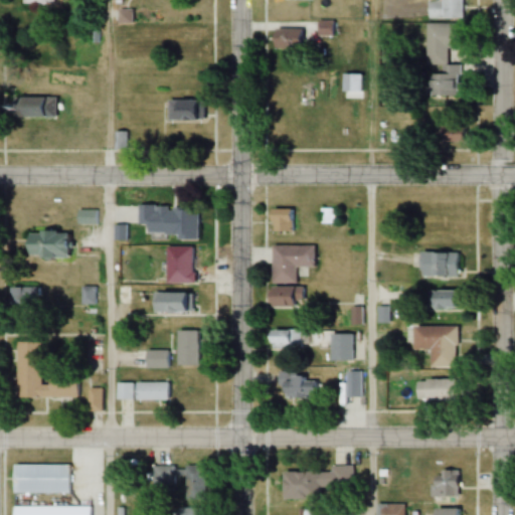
[(463,19),(462,0),(441,0),(442,1),(428,1),(428,19),(463,19)]
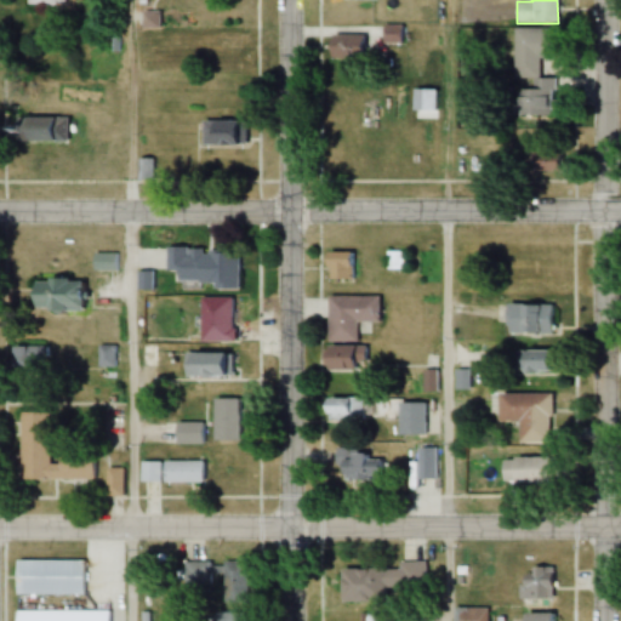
[(512,80),(534,80),(534,90),(516,90),(514,117),(550,117),(551,80),(542,79),(543,29),(513,29),(512,80)]
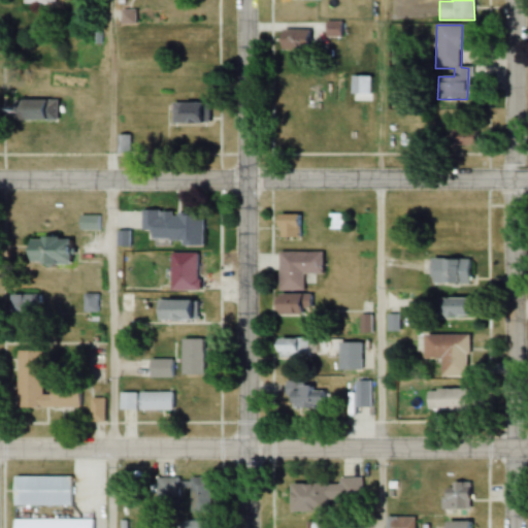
[(308,30),(277,30),(277,52),(308,52),(308,30)]
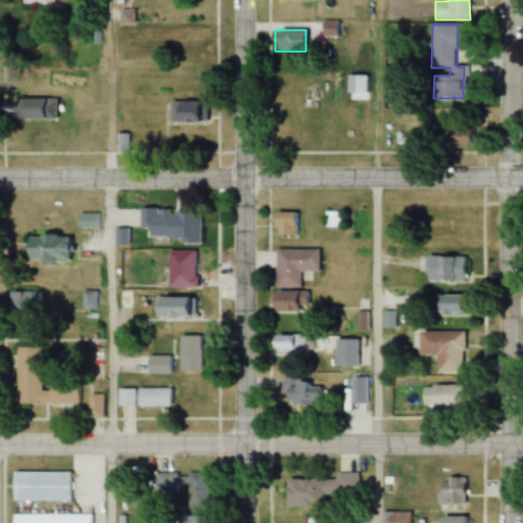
[(58,100),(10,100),(10,121),(58,121),(58,100)]
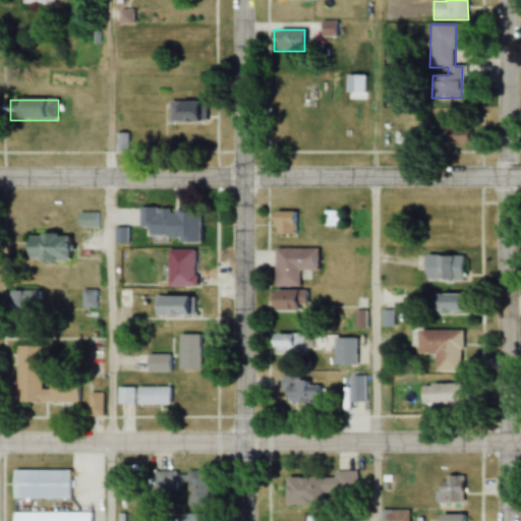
[(165,102),(165,124),(205,124),(205,102),(165,102)]
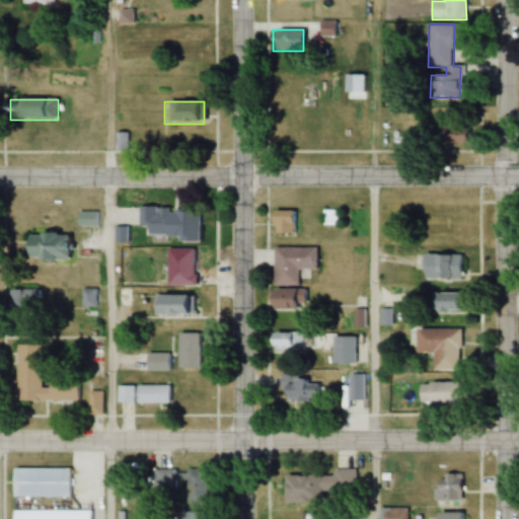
[(137,226),(145,227),(145,235),(176,235),(176,240),(196,241),(197,209),(137,208),(137,226)]
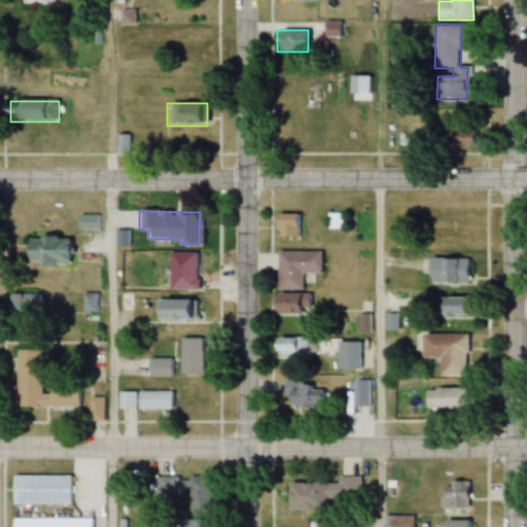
[(300,213),(274,213),(274,236),(300,236),(300,213)]
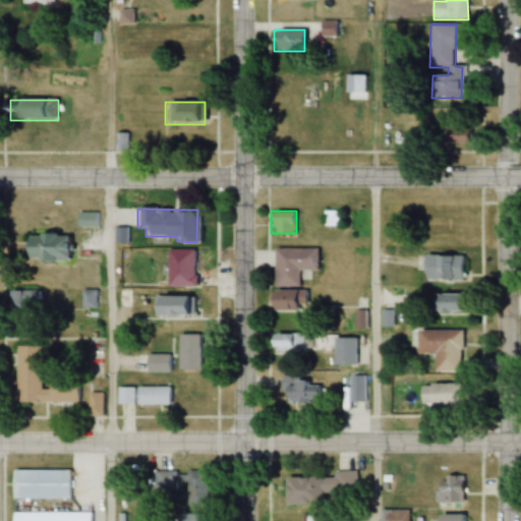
[(23,259),(66,259),(66,233),(23,233),(23,259)]
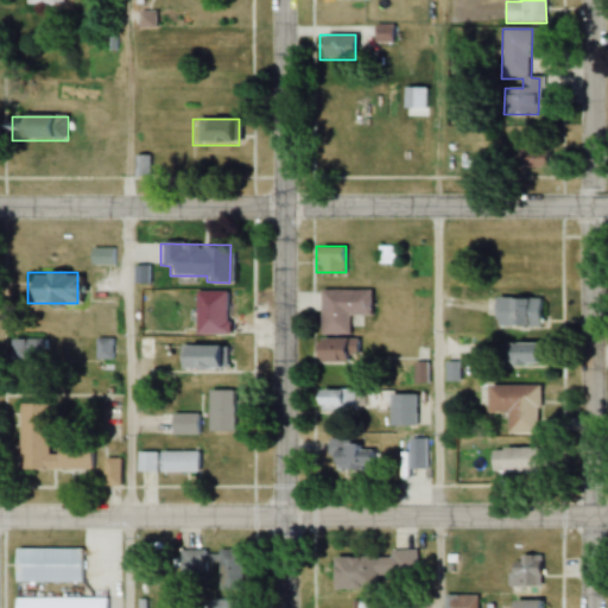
[(348,315),(369,315),(369,290),(318,291),(318,335),(349,334),(348,315)]
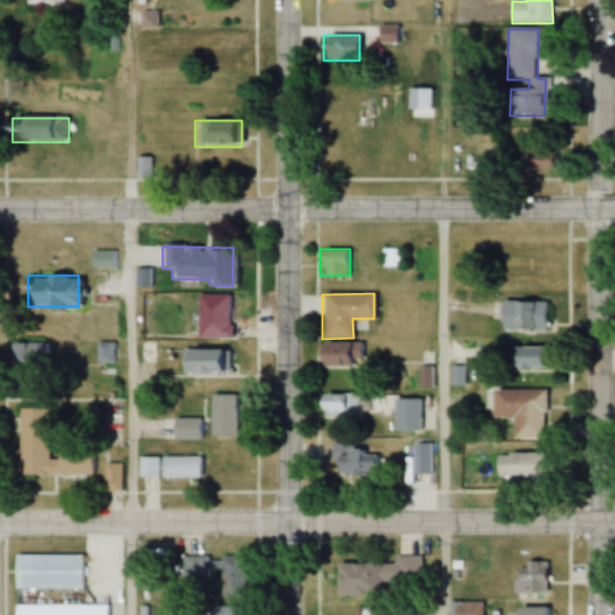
[(197,294),(197,339),(228,339),(228,294),(197,294)]
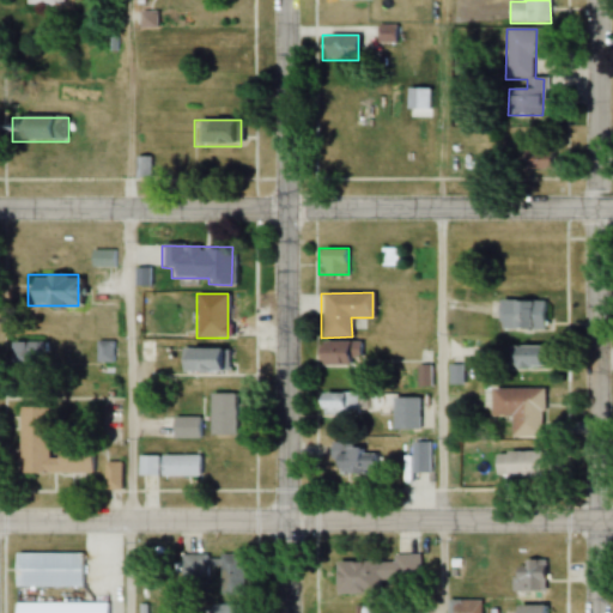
[(497,328),(545,328),(545,299),(497,299),(497,328)]
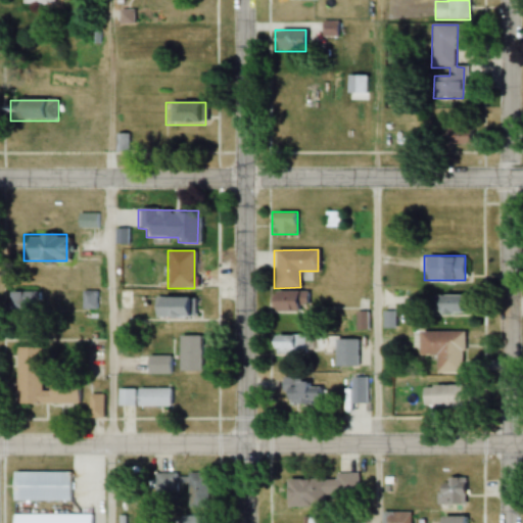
[(271,312),(305,312),(305,292),(271,292),(271,312)]
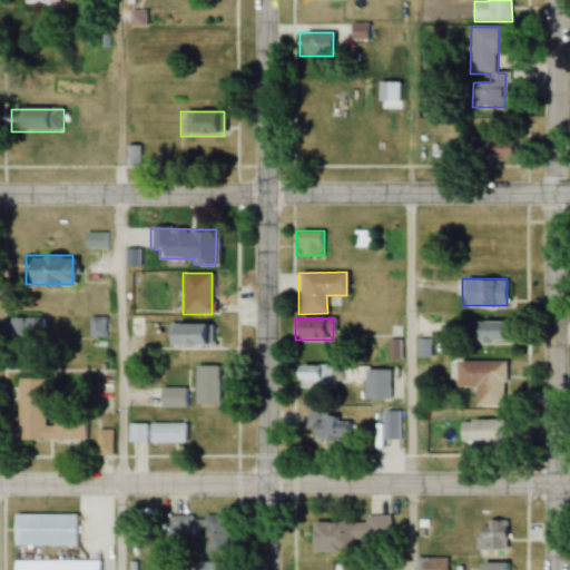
[(508,342),(508,321),(473,321),(473,342),(508,342)]
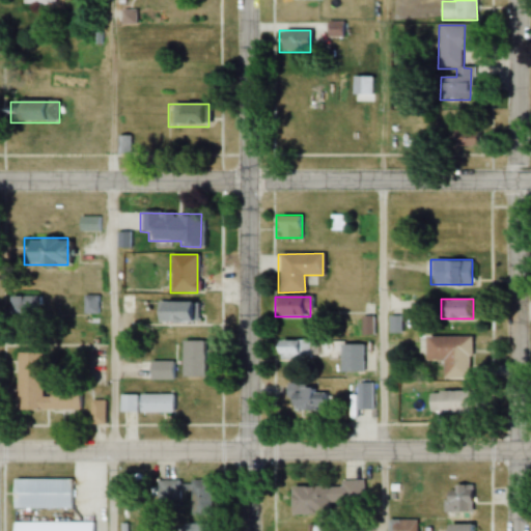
[(155,323),(198,323),(198,302),(155,302),(155,323)]
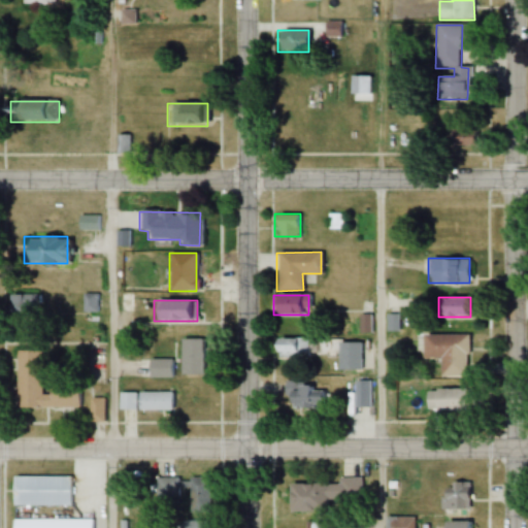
[(368,332),(368,316),(359,316),(359,332),(368,332)]
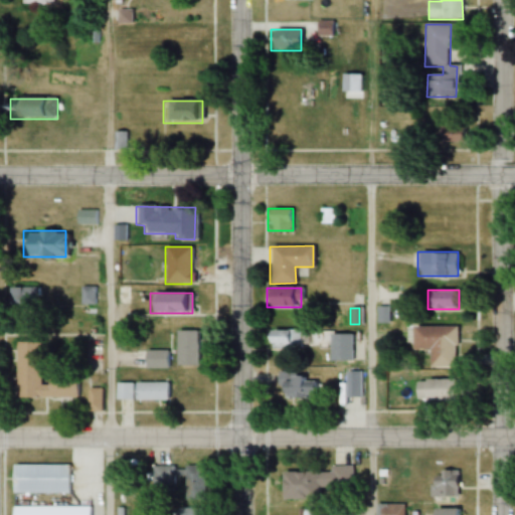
[(411,349),(428,349),(428,367),(457,368),(458,327),(411,326),(411,349)]
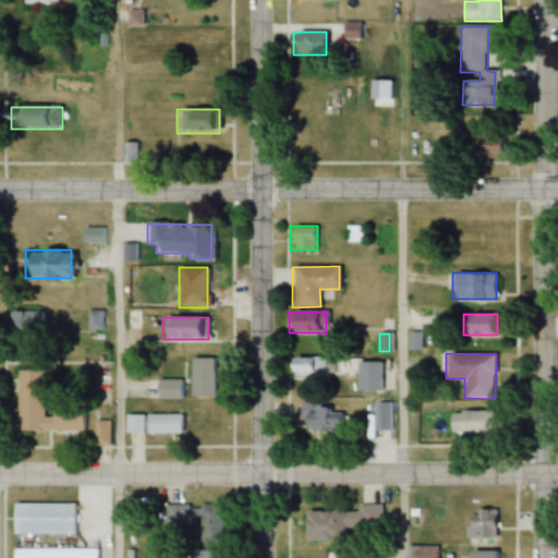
[(327,358),(288,358),(288,377),(327,377),(327,358)]
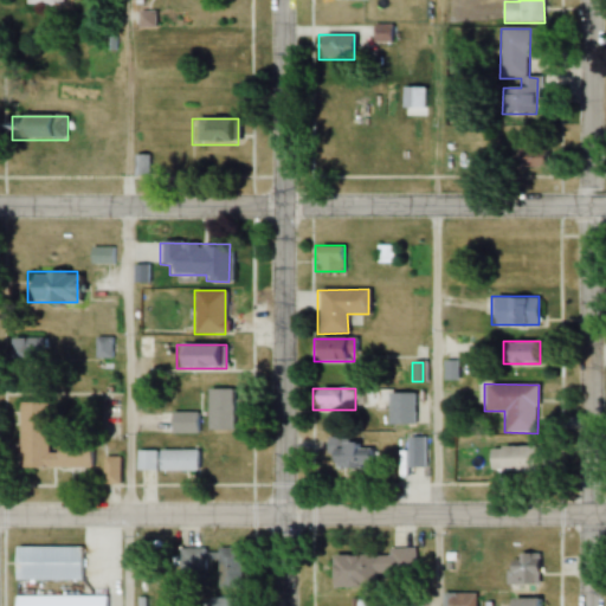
[(205,430),(230,430),(230,389),(205,389),(205,430)]
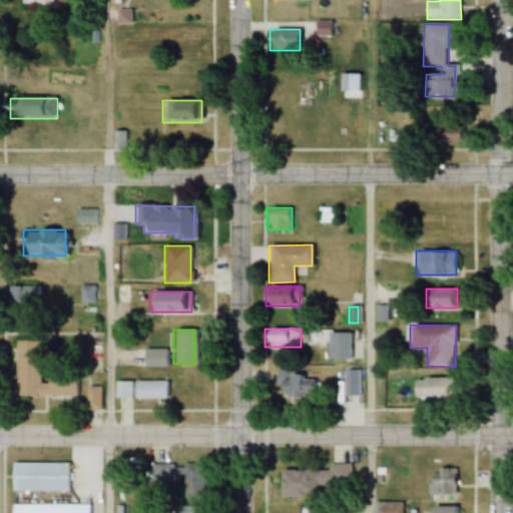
[(327,360),(350,360),(350,333),(327,333),(327,360)]
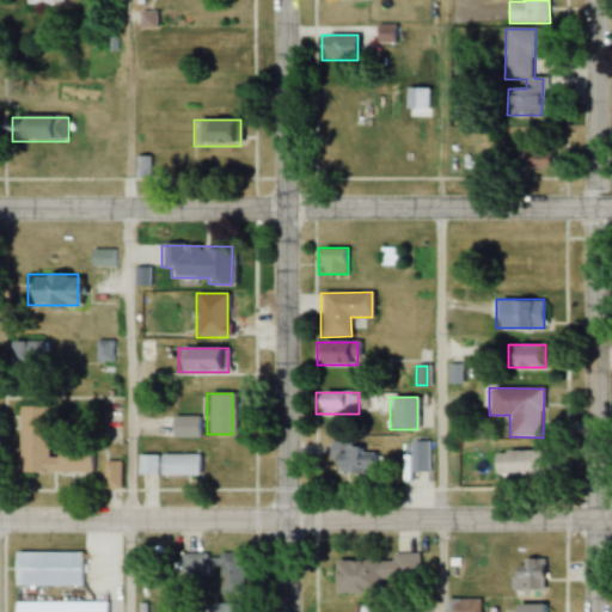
[(18,473),(91,472),(91,446),(47,446),(47,407),(18,407),(18,473)]
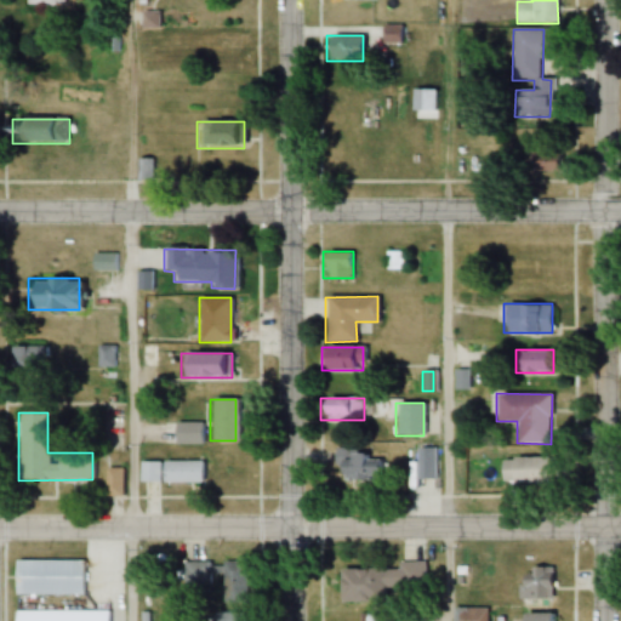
[(416,449),(416,479),(433,479),(433,449),(416,449)]
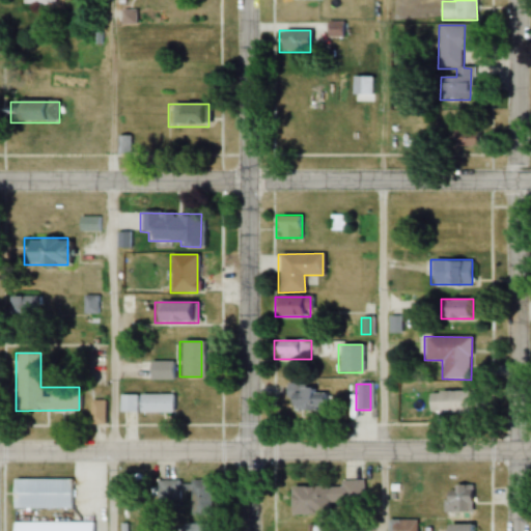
[(297,397),(290,399),(294,413),(316,408),(310,387),(295,390),(297,397)]
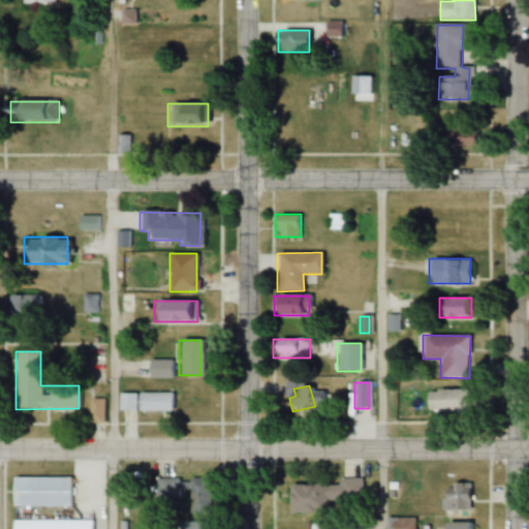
[(464,391),(426,391),(426,412),(464,412),(464,391)]
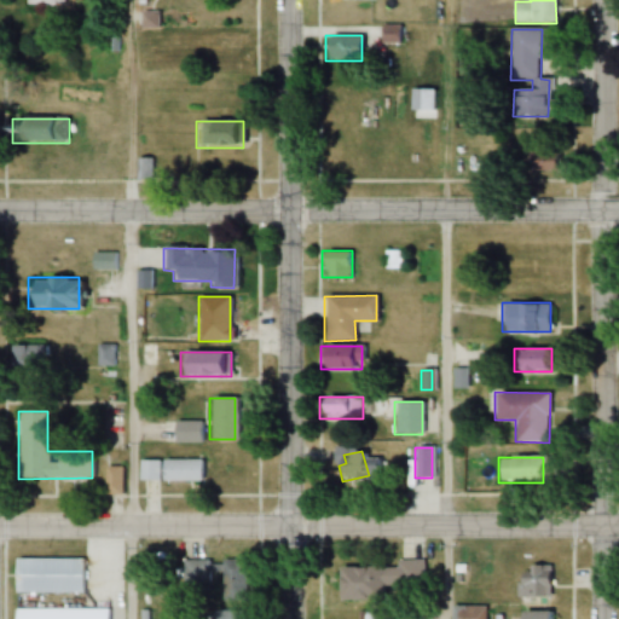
[(138,481),(203,481),(203,461),(138,461),(138,481)]
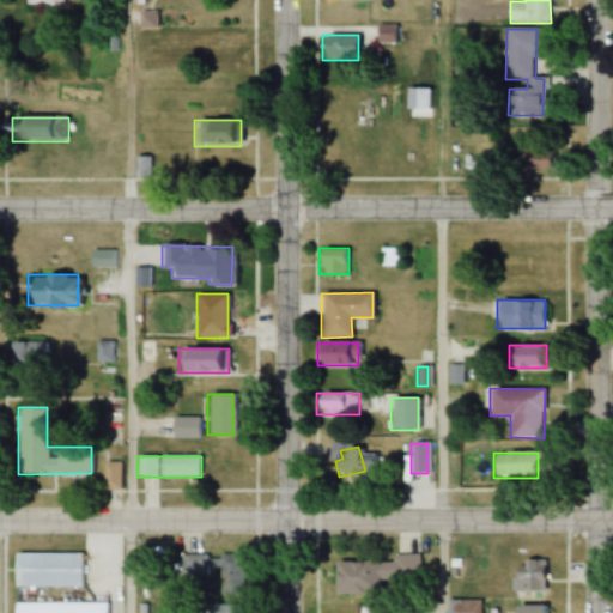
[(23,551),(87,551),(87,582),(23,582),(23,551)]
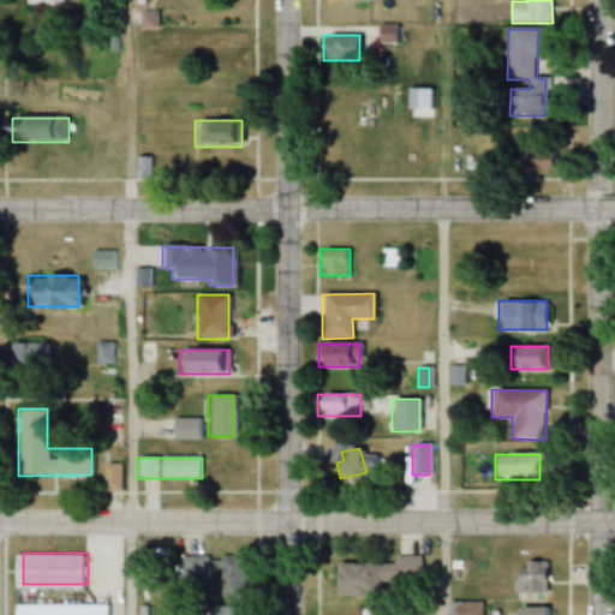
[(181,578),(206,578),(206,556),(181,556),(181,578)]
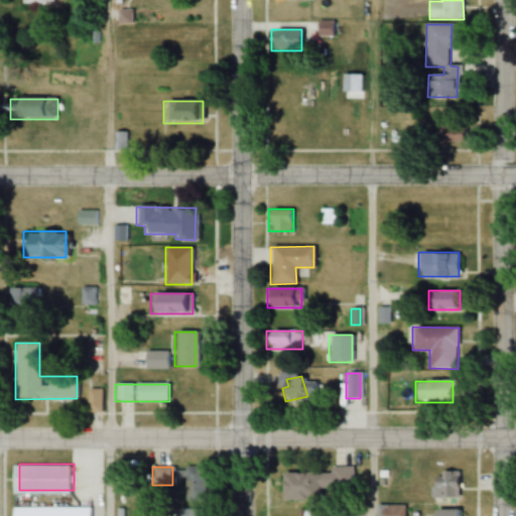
[(205,501),(205,467),(183,467),(183,501),(205,501)]
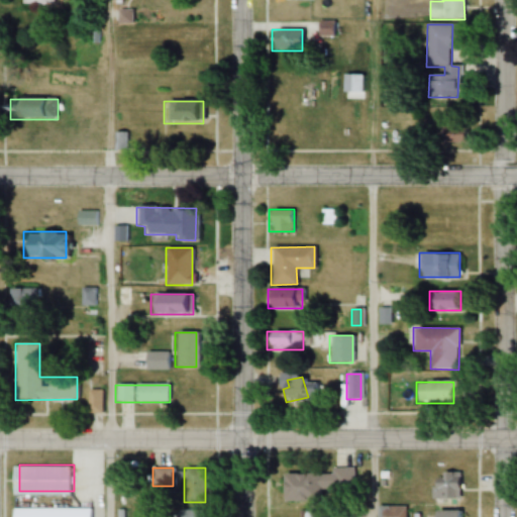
[(330,474),(281,474),(281,501),(351,501),(352,469),(330,469),(330,474)]
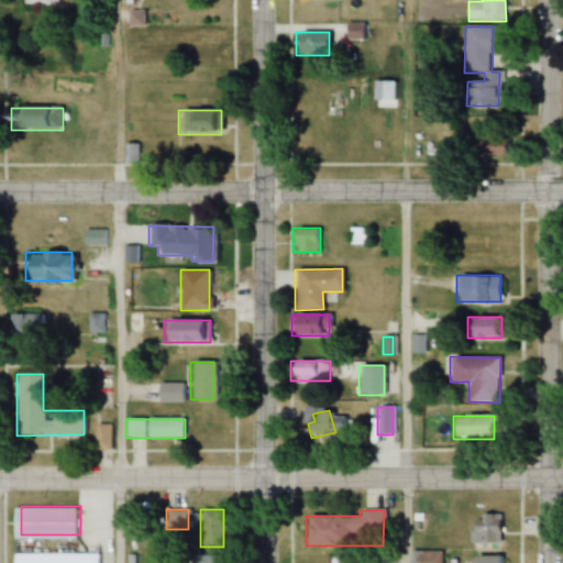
[(468,525),(468,542),(499,542),(499,515),(481,515),(481,525),(468,525)]
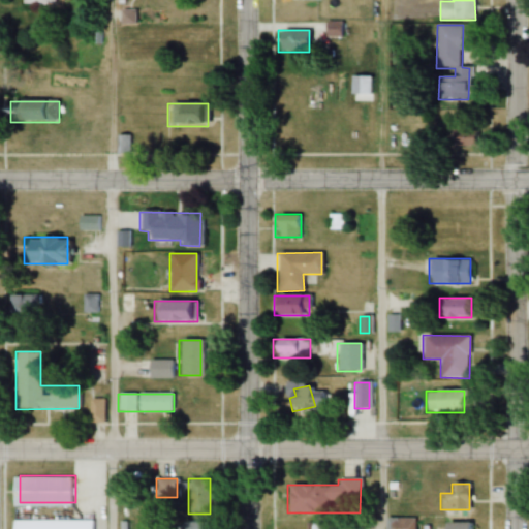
[(97,518),(97,528),(19,528),(19,519),(97,518)]
